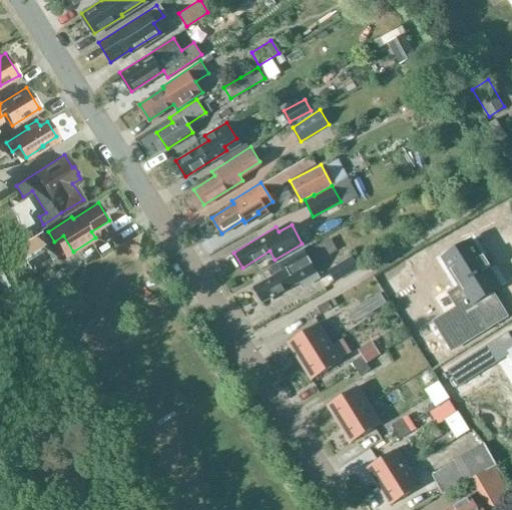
[(489,326),(475,302),(500,286),(471,238),(442,257),(460,286),(449,292),(465,317),(441,332),(452,349),(489,326)]
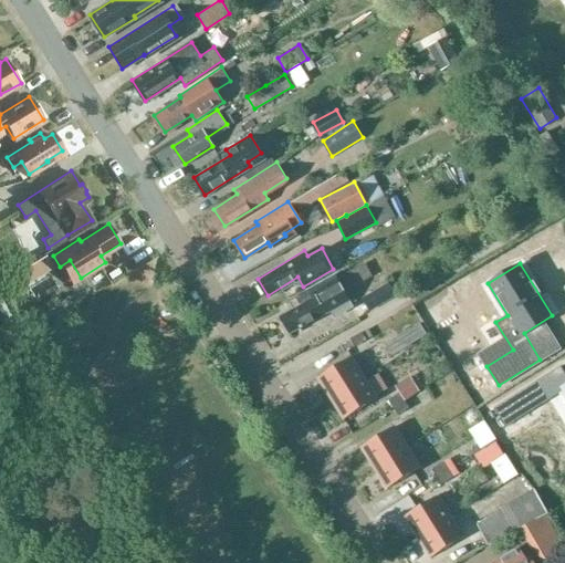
[(302,302),(280,315),(290,332),(325,312),(328,311),(332,316),(351,305),(333,273),(297,293),(302,302)]
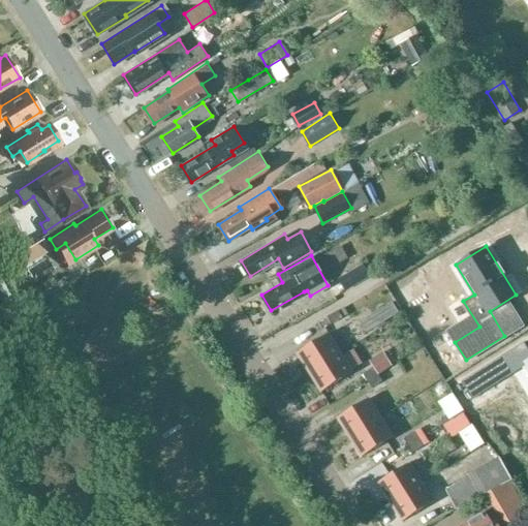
[(365,265),(329,284),(335,295),(371,275),(365,265)]
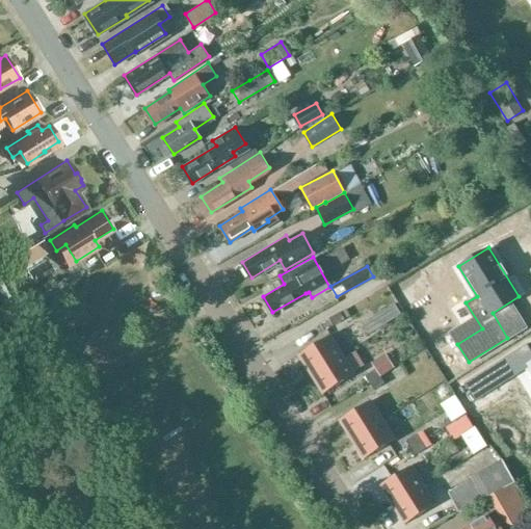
[(368,333),(400,313),(394,302),(362,321),(368,333)]
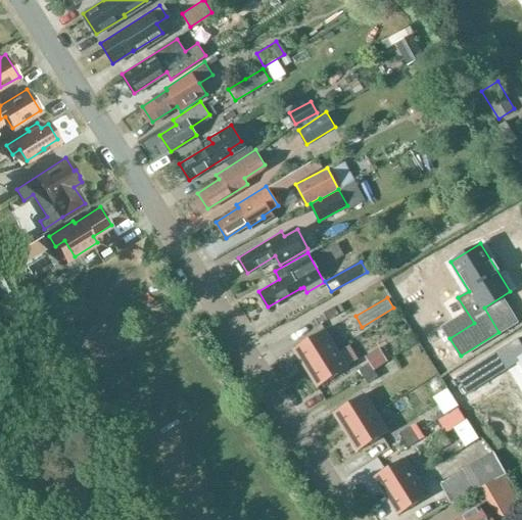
[(333,304),(323,312),(327,319),(337,312),(333,304)]
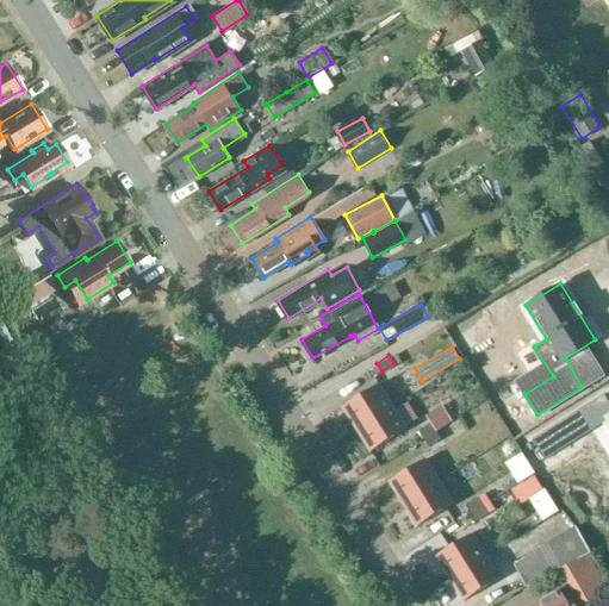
[(356,428),(392,405),(378,382),(342,405),(356,428)]
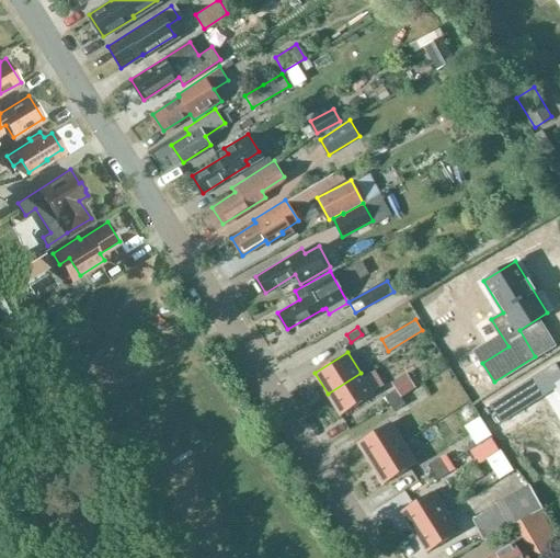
[(557,361),(489,403),(501,422),(559,385),(559,384),(559,369),(556,363),(558,362),(557,361)]
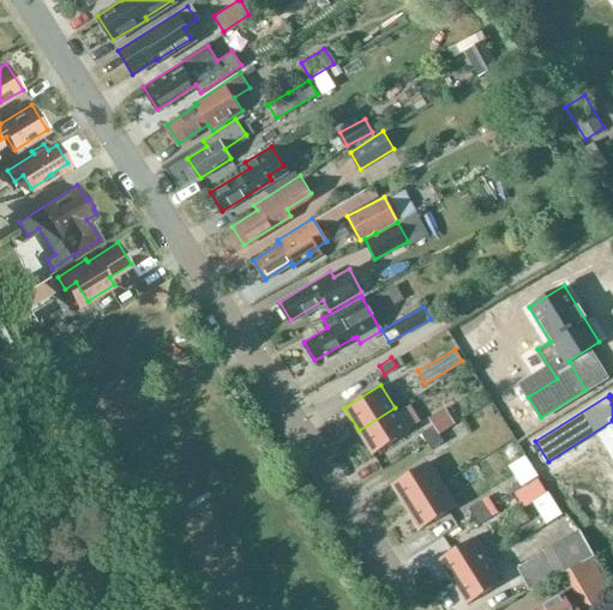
[(443,405),(427,416),(433,424),(438,433),(454,422),(443,405)]
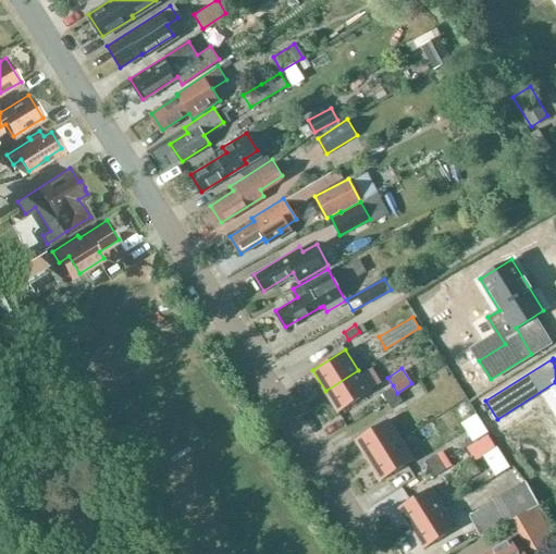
[(370,391),(358,370),(325,391),(338,411),(370,391)]
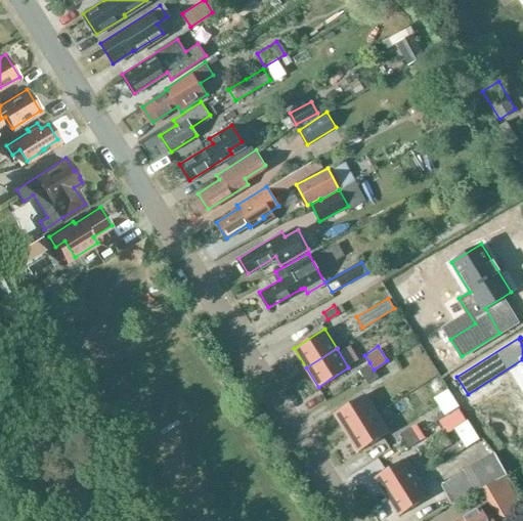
[(363,376),(374,370),(369,362),(359,368),(363,376)]
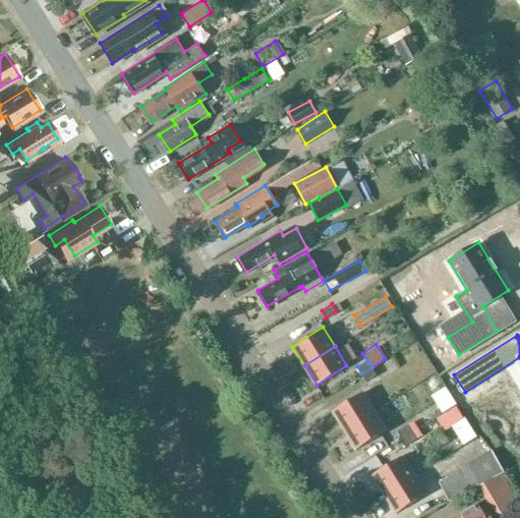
[(377,375),(371,367),(361,373),(365,381),(377,375)]
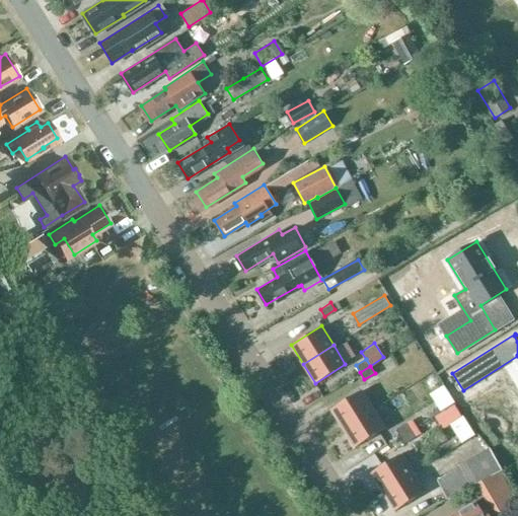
[(444,384),(430,393),(441,411),(454,401),(444,384)]
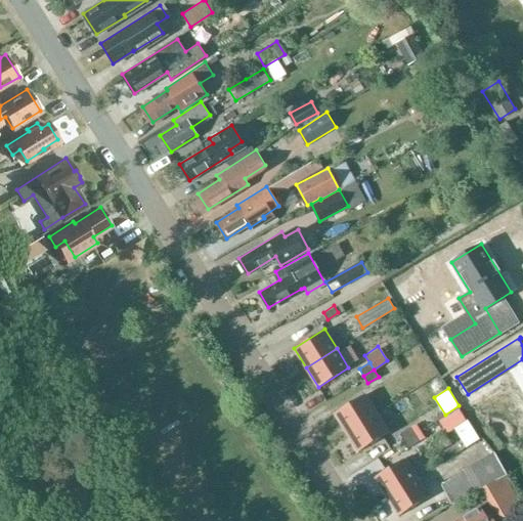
[(334,413),(346,432),(377,413),(364,393),(334,413)]
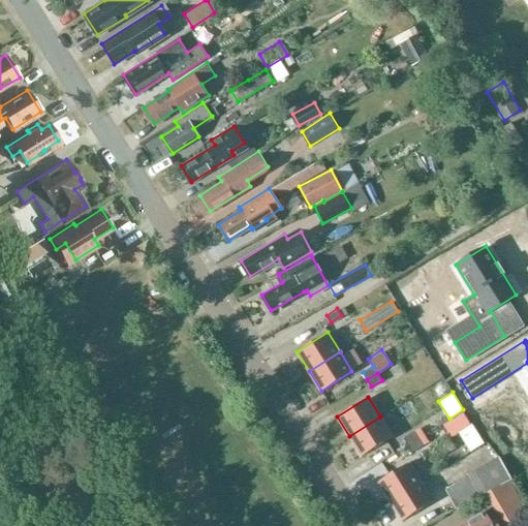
[(393,436),(380,416),(349,436),(362,455),(393,436)]
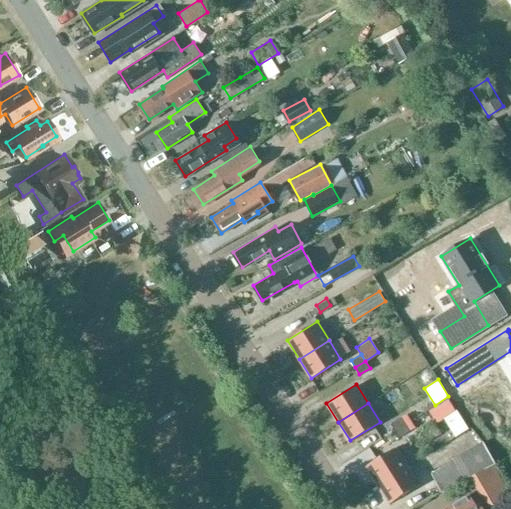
[(390,423),(394,430),(405,424),(400,417),(390,423)]
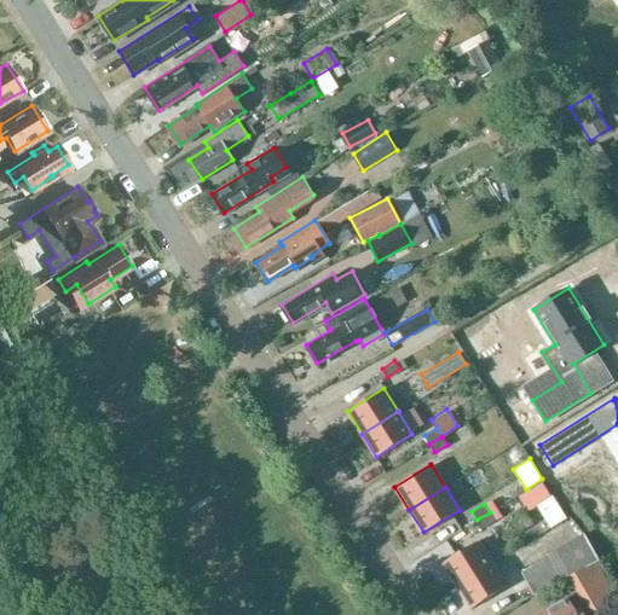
[(490,512),(477,520),(481,528),(495,520),(490,512)]
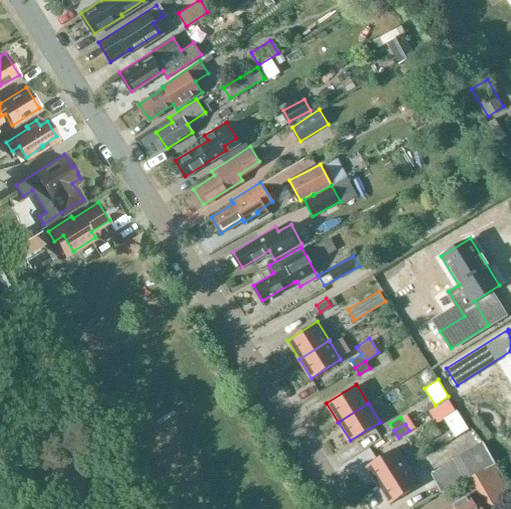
[(484,441),(430,472),(441,490),(464,477),(466,480),(497,462),(484,441)]
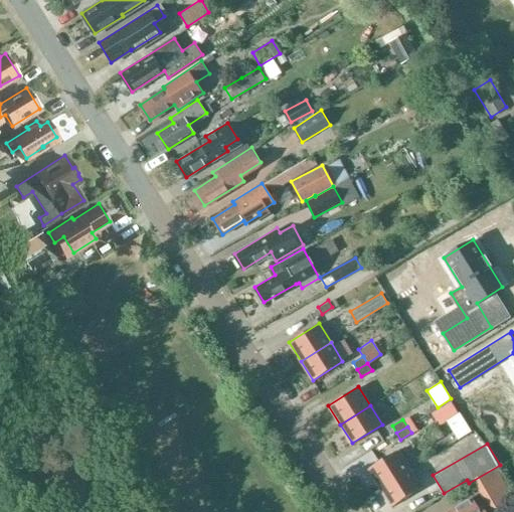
[(367,469),(379,487),(409,468),(397,450),(367,469)]
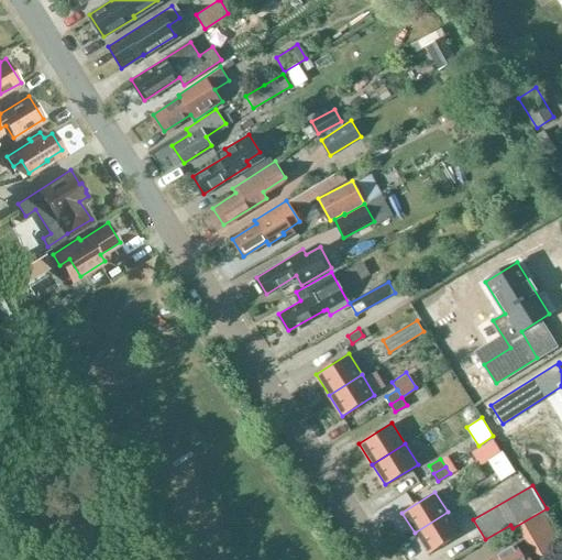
[(461,533),(448,512),(415,533),(428,553),(461,533)]
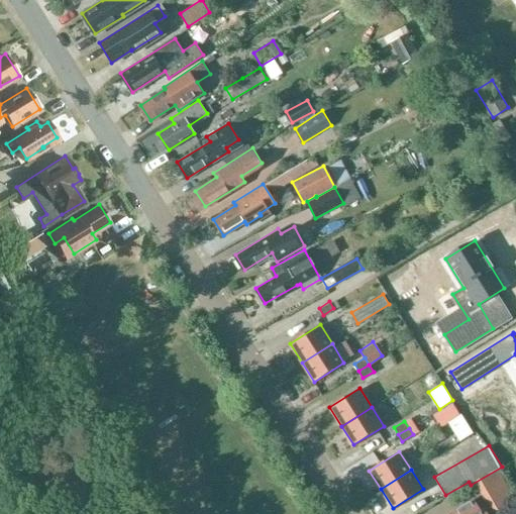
[(481,485),(493,507),(512,496),(499,474),(481,485)]
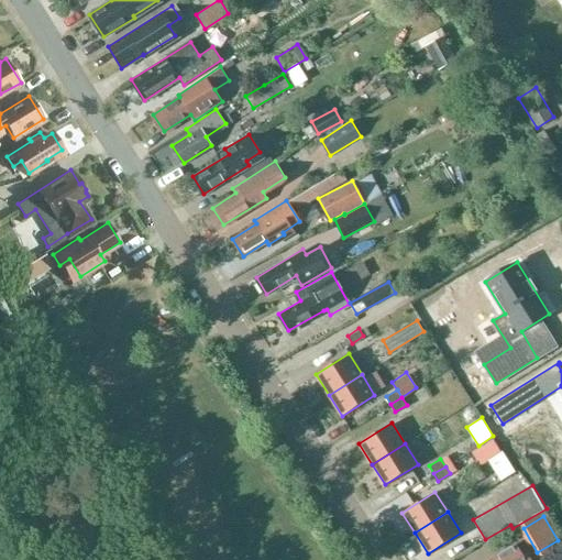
[(486,559),(525,559),(518,549),(517,550),(515,547),(497,557),(495,555),(486,559)]
